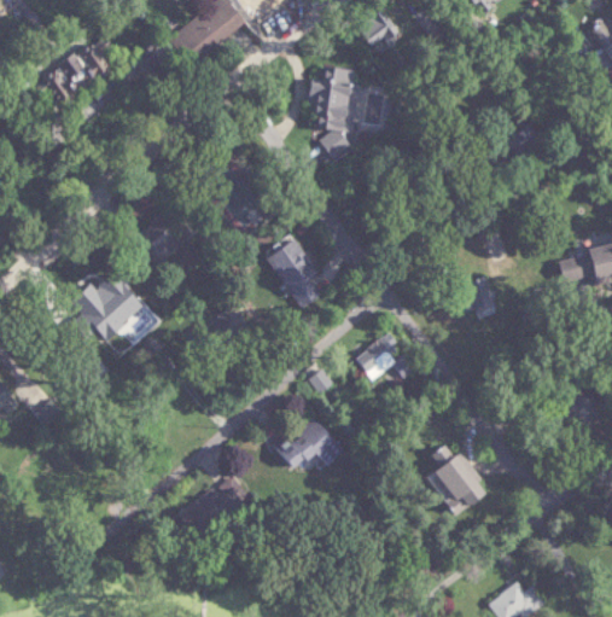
[(167,41),(217,0),(225,0),(244,23),(188,68),(167,41)]
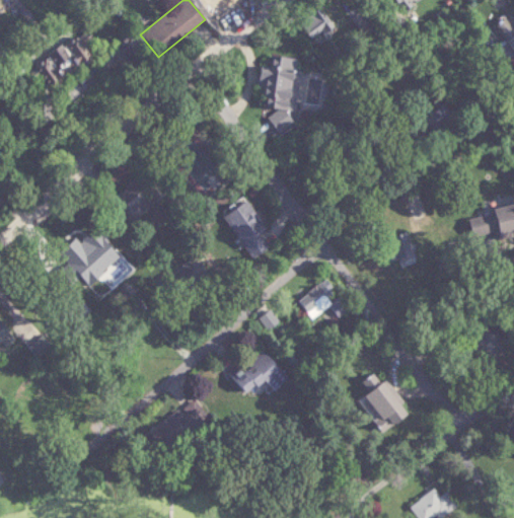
[(50,90),(41,76),(29,84),(23,75),(34,67),(33,66),(49,56),(46,53),(72,35),(74,39),(85,31),(91,41),(82,46),(92,61),(80,69),(77,64),(59,76),(62,81),(50,90)]
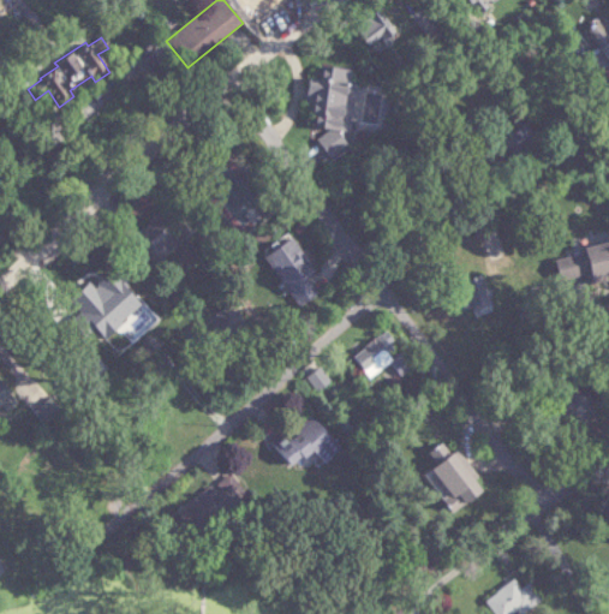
[(315,67),(354,72),(353,82),(360,83),(354,131),(308,126),(310,107),(305,106),(309,76),(314,76),(315,67)]
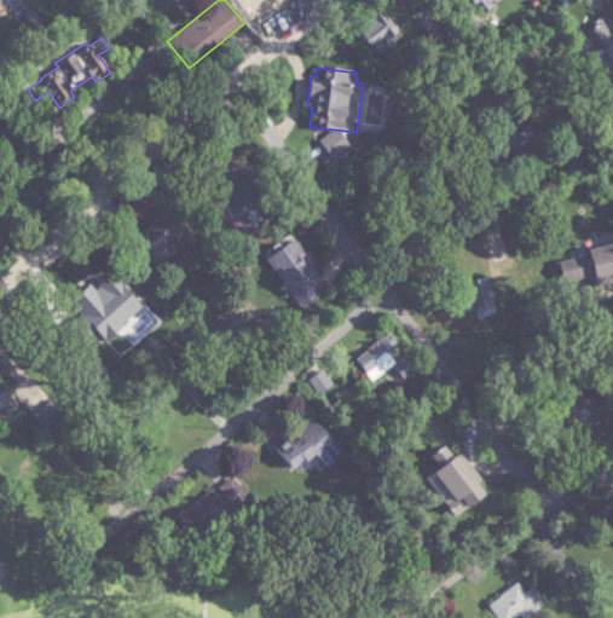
[(337,131),(321,143),(333,160),(350,146),(337,131)]
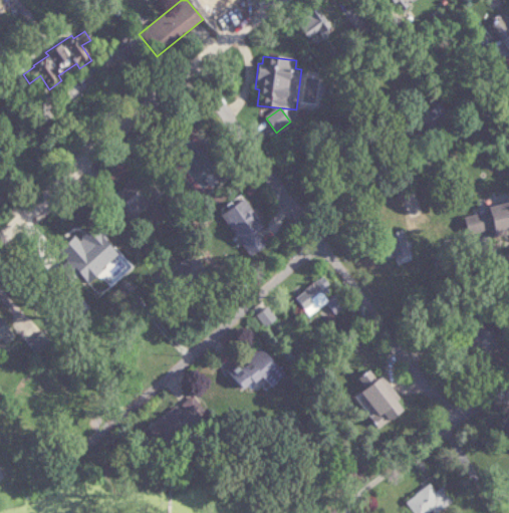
[(220,215),(244,198),(265,227),(257,233),(265,245),(249,256),(220,215)]
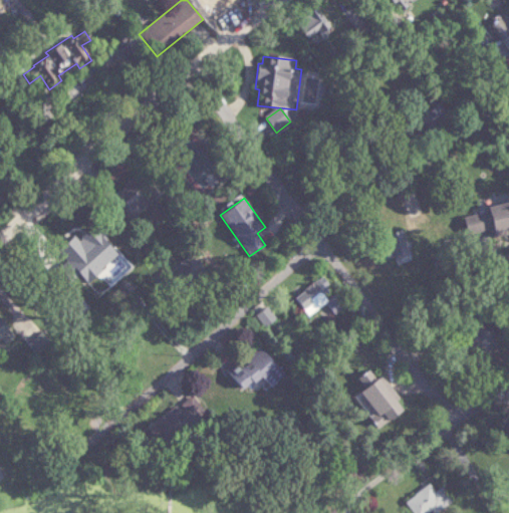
[(481,207),(508,201),(508,231),(496,235),(492,236),(490,230),(469,235),(465,217),(482,213),(481,207)]
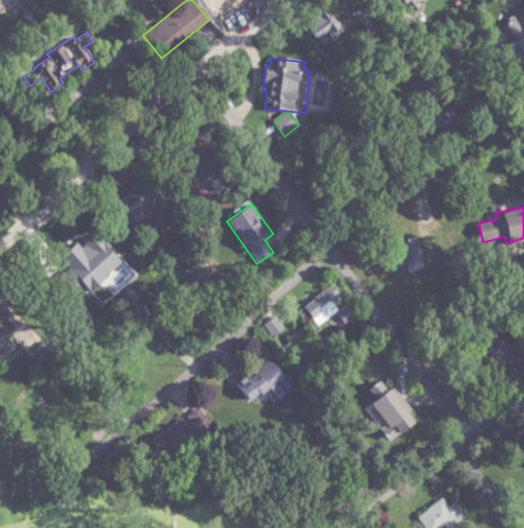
[(397,242),(417,236),(427,267),(407,272),(405,267),(399,269),(393,251),(399,249),(397,242)]
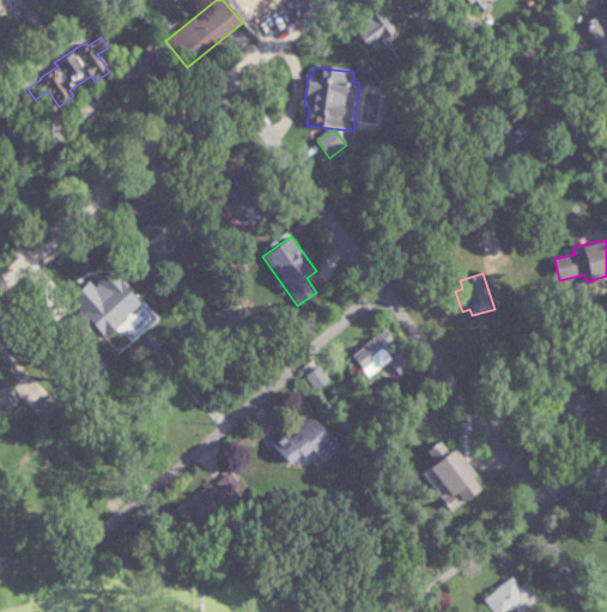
[(128,297),(113,277),(86,297),(102,317),(128,297)]
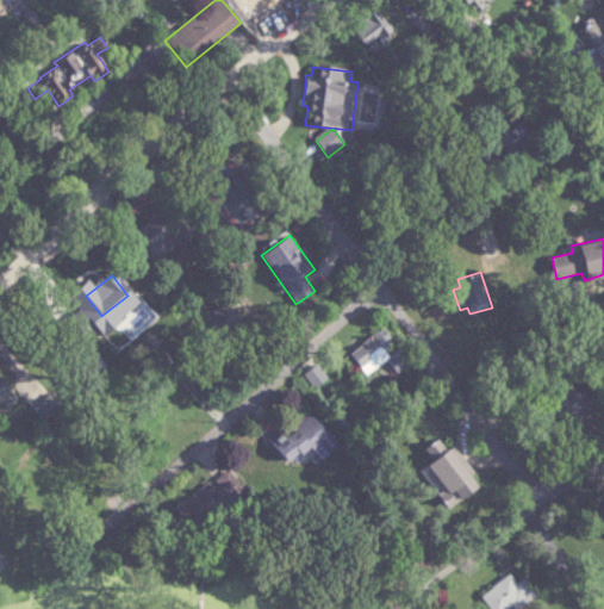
[(207,322),(223,335),(240,316),(224,303),(207,322)]
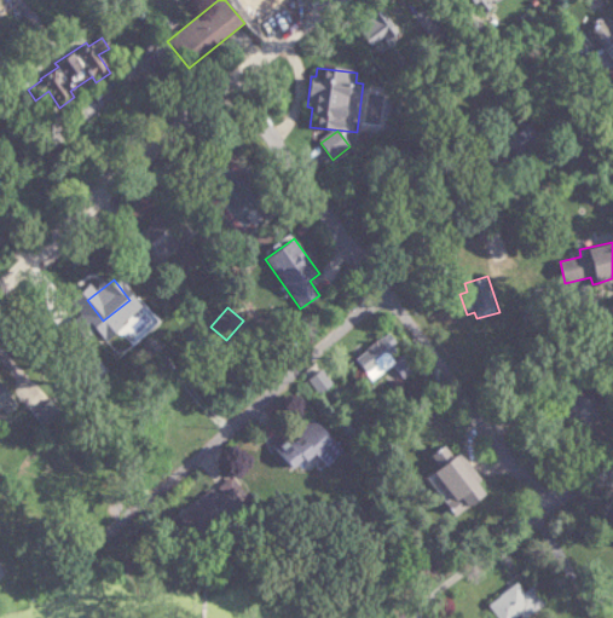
[(356,361),(386,338),(412,370),(403,377),(393,364),(372,381),(356,361)]
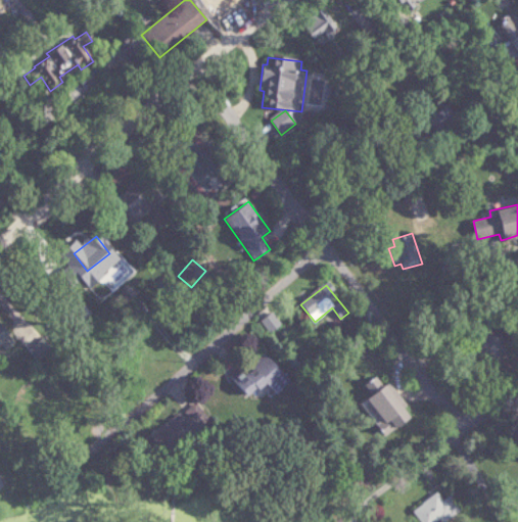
[(279,324),(269,313),(257,322),(268,334),(279,324)]
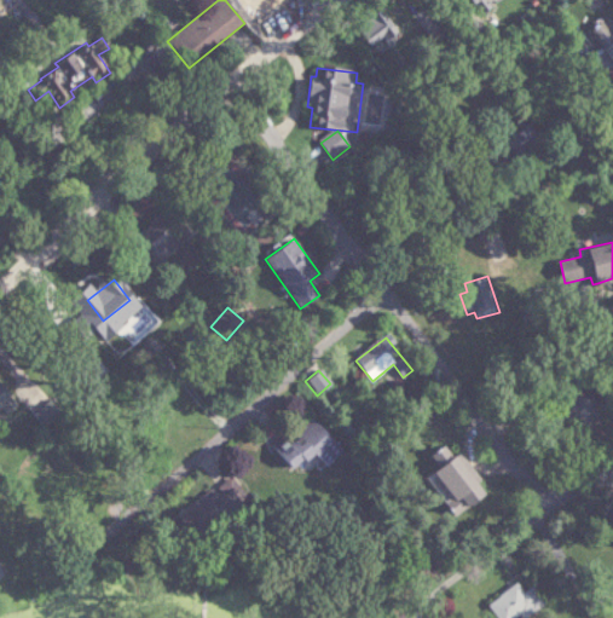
[(0,415),(16,405),(0,381),(0,415)]
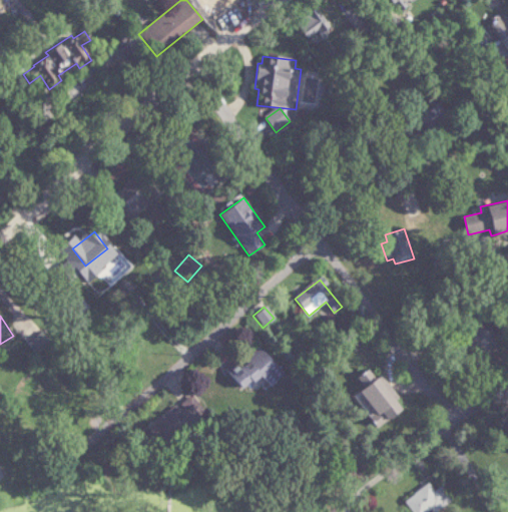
[(471,322),(499,337),(483,366),(455,351),(471,322)]
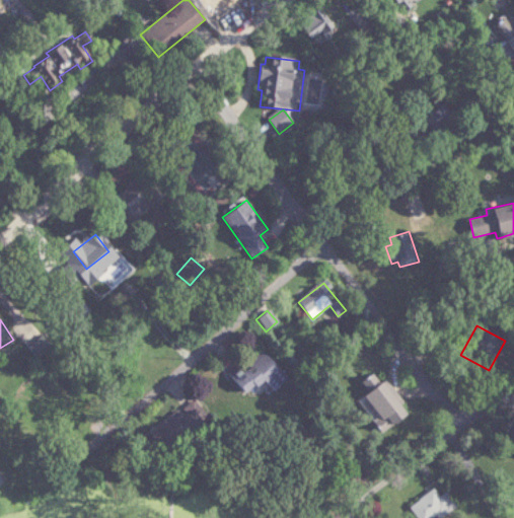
[(250,361),(262,351),(287,379),(274,390),(265,380),(248,394),(229,373),(240,364),(245,370),(252,364),(250,361)]
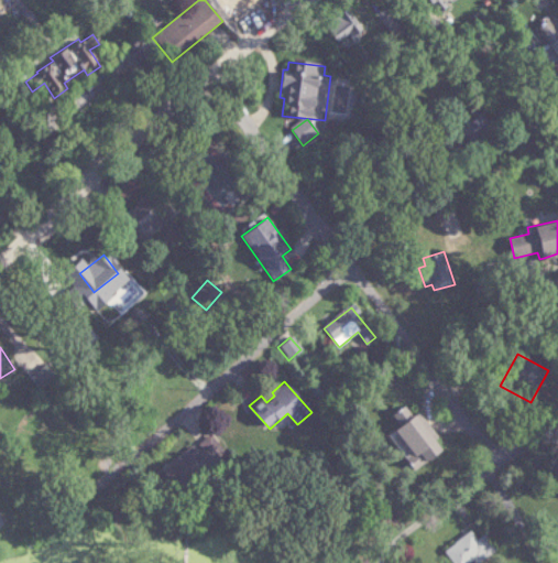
[(395,430),(402,425),(394,414),(406,404),(413,414),(420,410),(441,437),(439,440),(446,448),(428,462),(424,454),(417,458),(395,430)]
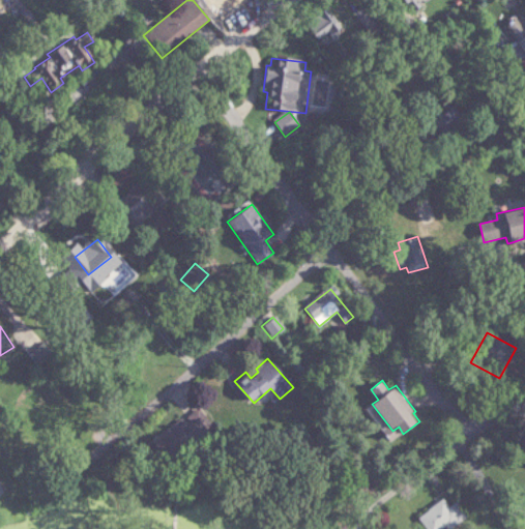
[(152,443),(193,406),(210,424),(171,462),(152,443)]
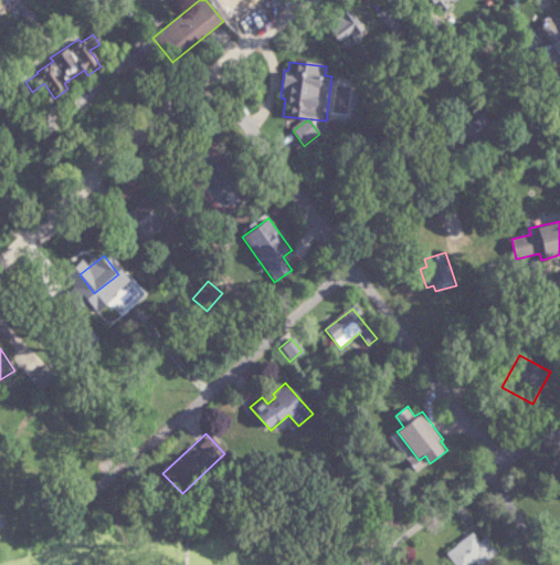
[(456,564),(447,553),(473,532),(482,543),(484,540),(494,553),(478,564),(456,564)]
